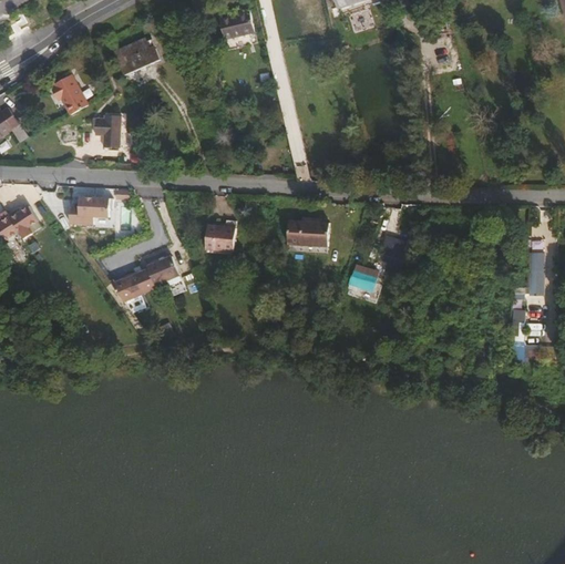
[(255,30),(250,9),(236,13),(229,14),(219,18),(225,38),(255,30)]
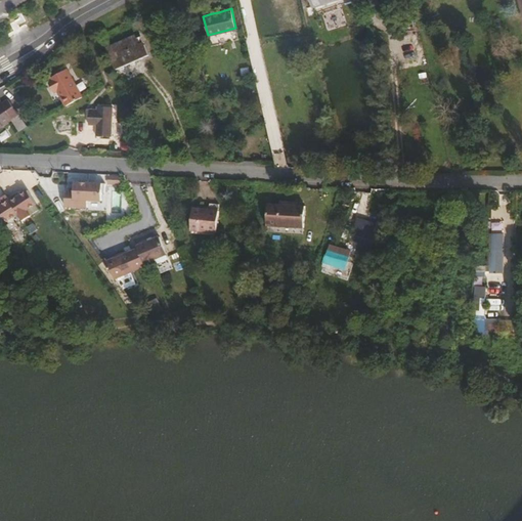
[(143,42),(139,33),(133,34),(137,44),(143,42)]
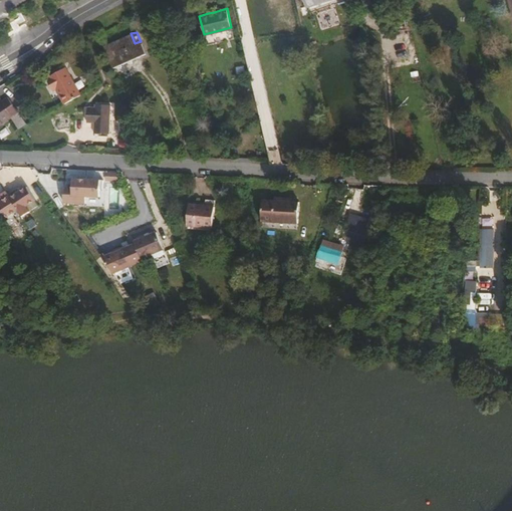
[(112,66),(145,53),(141,41),(135,43),(131,33),(104,44),(112,66)]
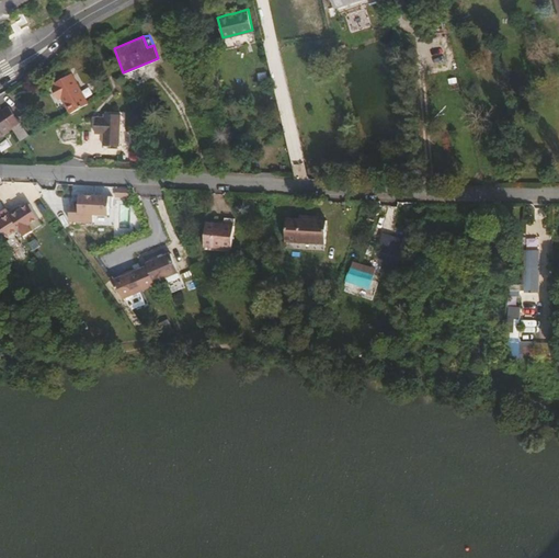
[(86,101),(69,71),(52,81),(53,82),(48,84),(55,98),(59,95),(68,111),(86,101)]
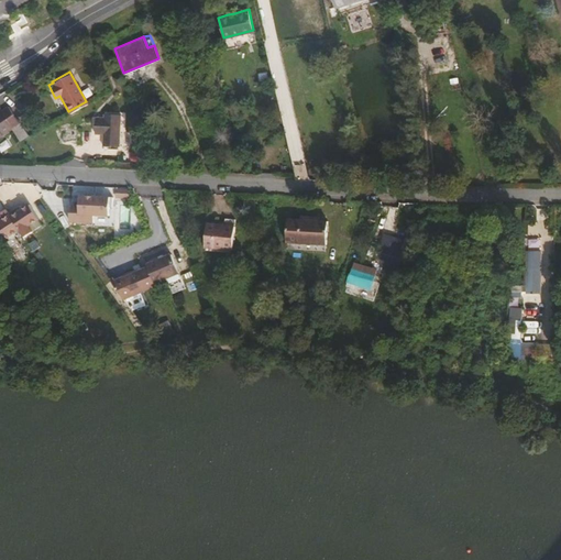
[(15,122),(6,105),(0,108),(0,113),(8,127),(15,122)]
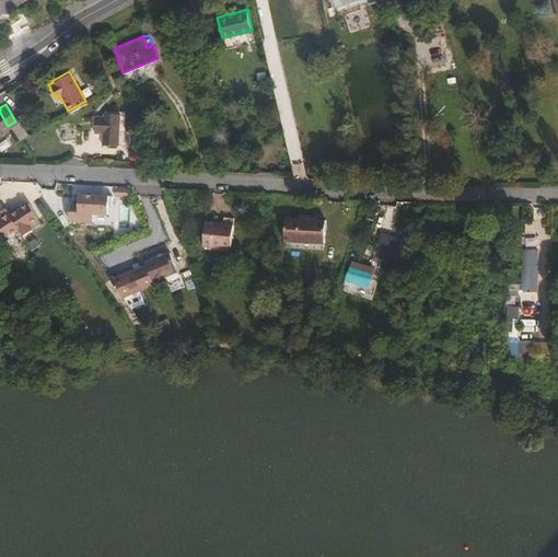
[(114,142),(117,111),(100,109),(100,114),(91,114),(90,128),(99,129),(97,140),(114,142)]
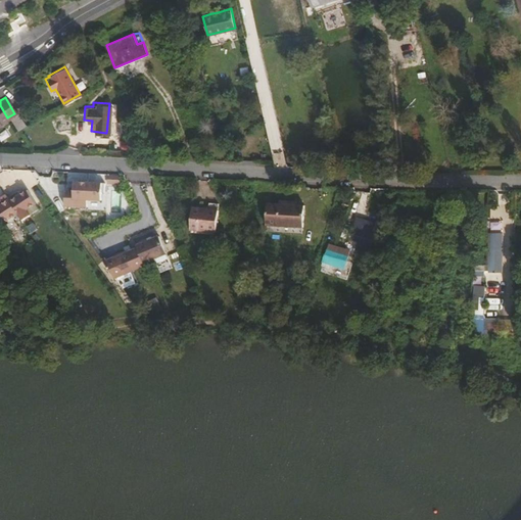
[(117,172),(106,172),(105,181),(117,182),(117,172)]
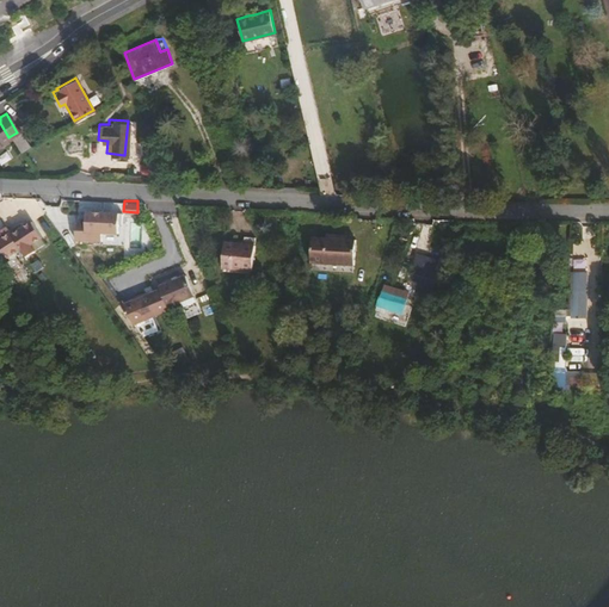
[(81,220),(73,220),(72,237),(98,239),(98,230),(115,231),(116,209),(81,208),(81,220)]
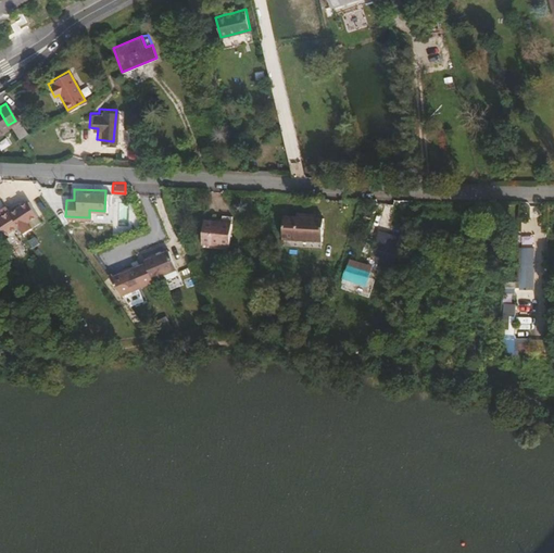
[(318,241),(319,218),(281,216),(279,240),(318,241)]
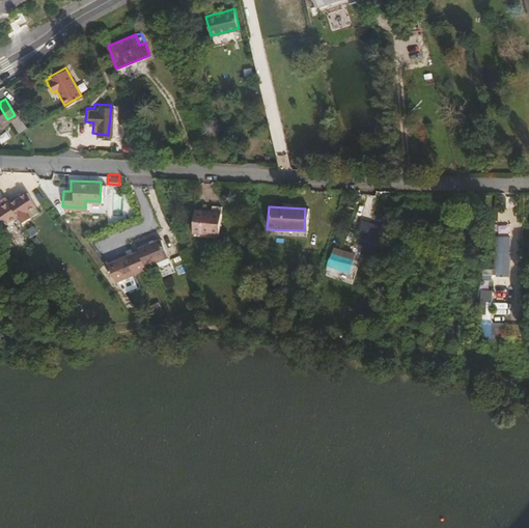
[(39,223),(30,207),(23,213),(32,227),(39,223)]
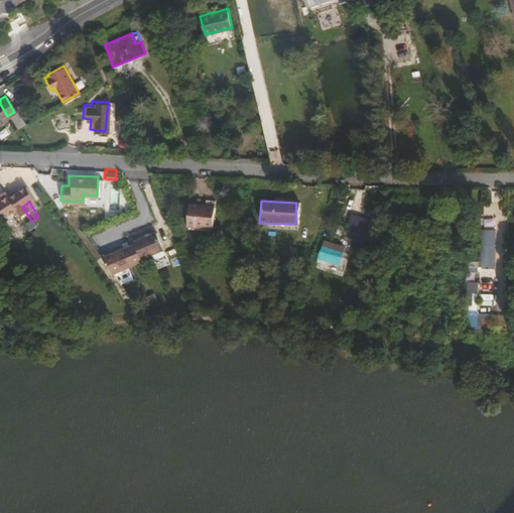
[(213,229),(215,208),(189,206),(187,226),(213,229)]
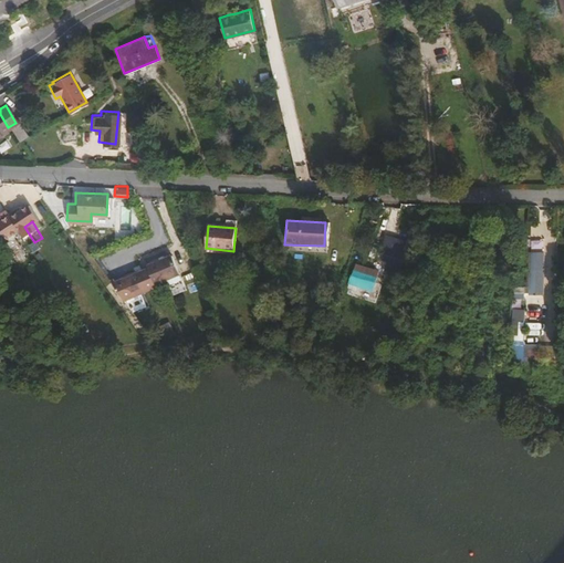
[(0,248),(16,239),(10,231),(0,237),(0,248)]
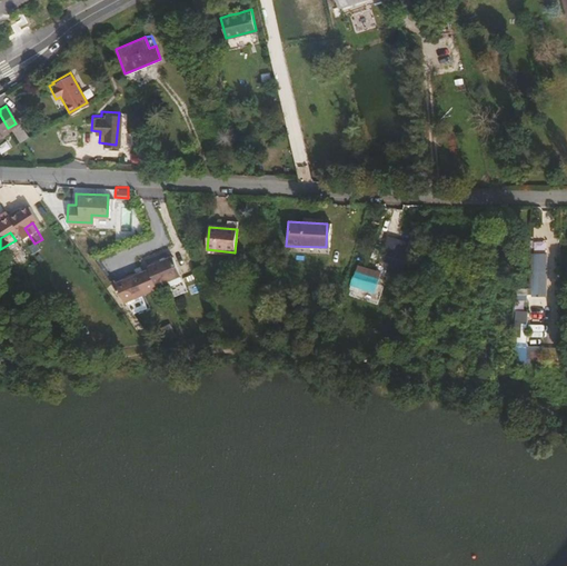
[(545,251),(526,251),(527,293),(546,293),(545,251)]
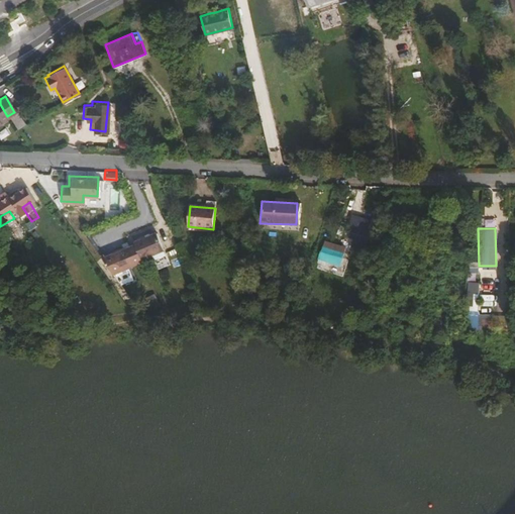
[(163,251),(157,233),(133,240),(133,243),(139,259),(163,251)]
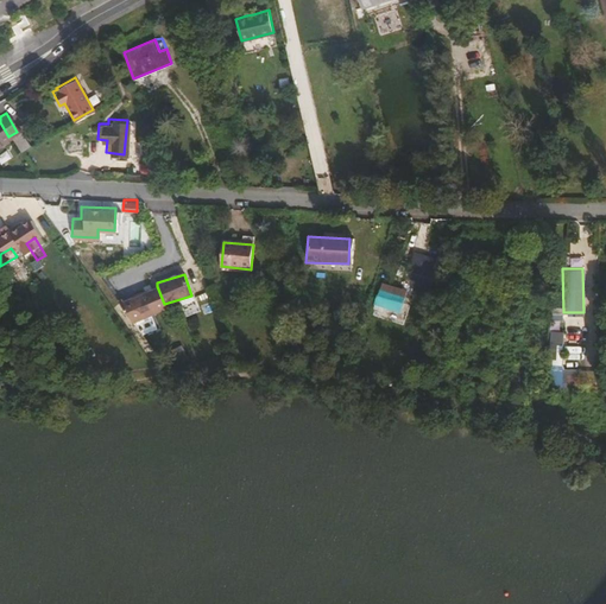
[(395,299),(398,288),(382,284),(378,294),(395,299)]
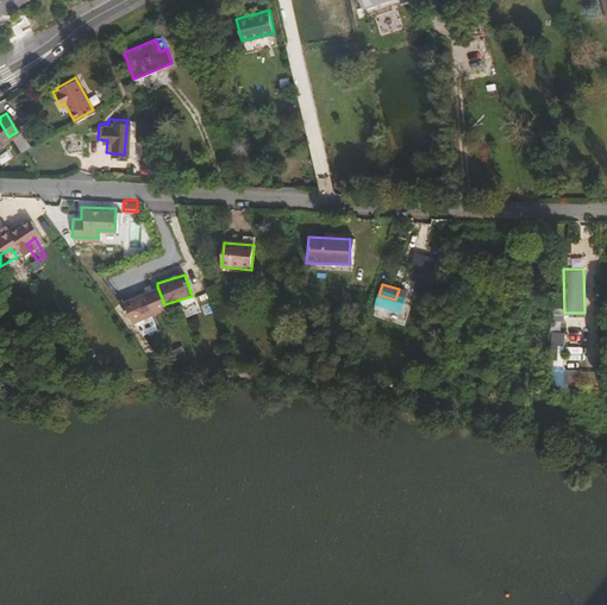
[(166,307),(164,304),(157,287),(118,300),(131,319),(166,307)]
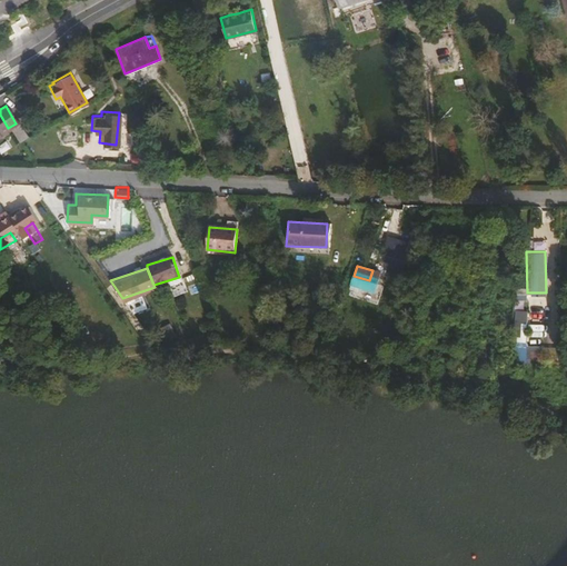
[(527,360),(543,361),(543,344),(528,343),(527,360)]
